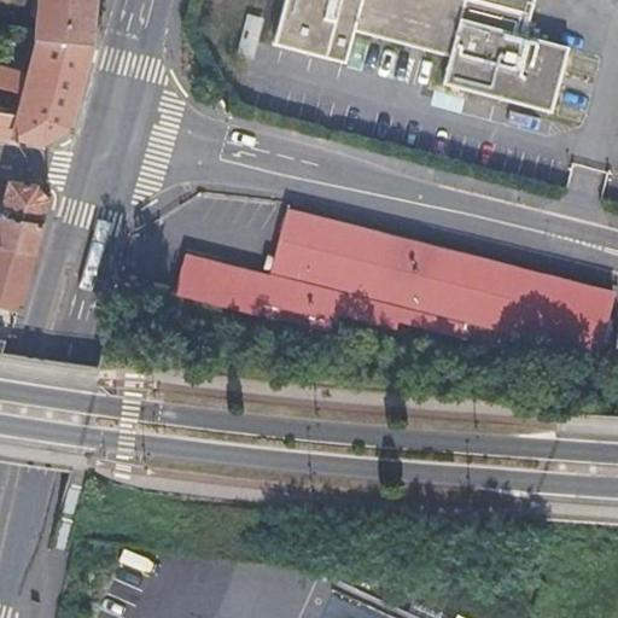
[(39,0),(35,40),(38,40),(88,44),(91,0),(39,0)]
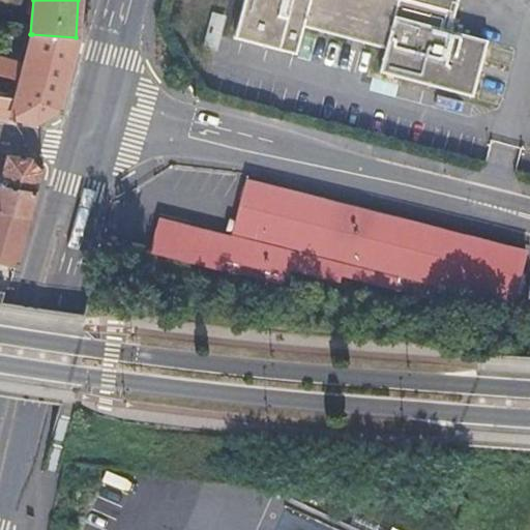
[(246,0),(237,40),(296,56),(304,29),(387,51),(382,74),(475,97),(491,40),(455,31),(463,0),(246,0)]
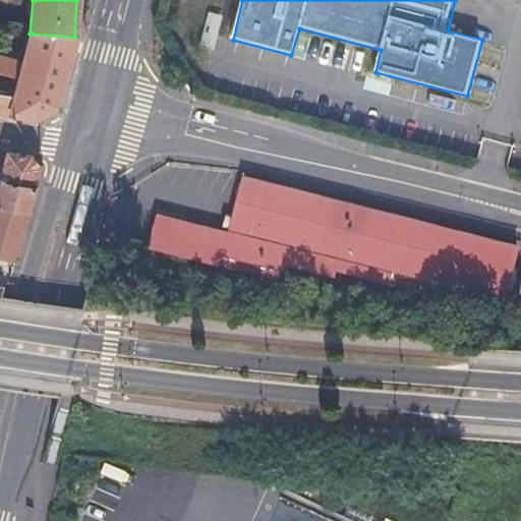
[(74,37),(32,34),(25,63),(0,57),(0,72),(20,78),(16,99),(0,97),(0,116),(12,119),(13,116),(37,119),(48,112),(58,106),(71,55),(75,37),(74,37)]
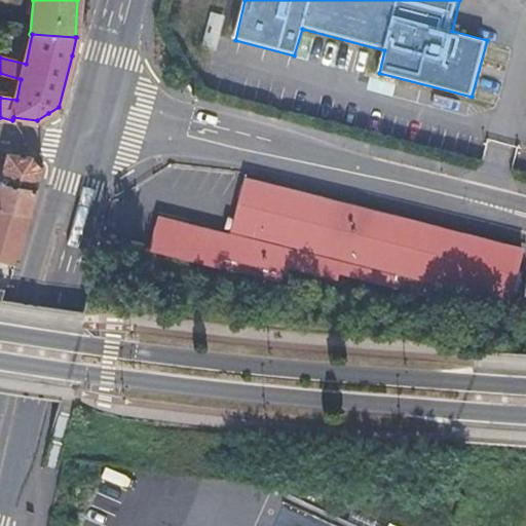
[(6,158),(0,157),(0,172),(2,173),(0,180),(0,210),(30,216),(42,170),(31,157),(6,154),(6,158)]
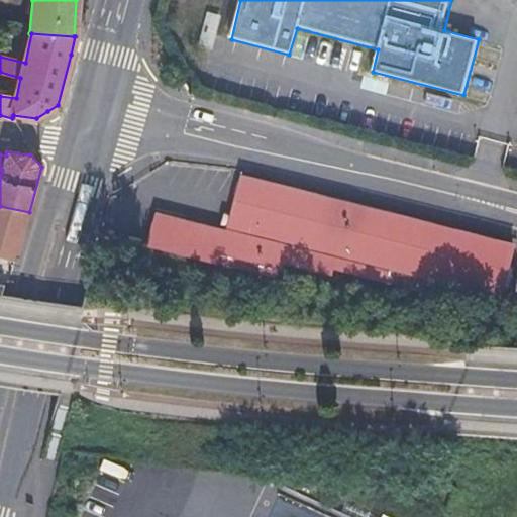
[(176,218),(168,251),(217,263),(219,253),(267,265),(279,268),(281,262),(332,274),(334,267),(386,279),(389,266),(491,293),(516,299),(516,272),(506,269),(513,243),(351,202),(240,174),(234,199),(226,231),(201,224),(176,218)]
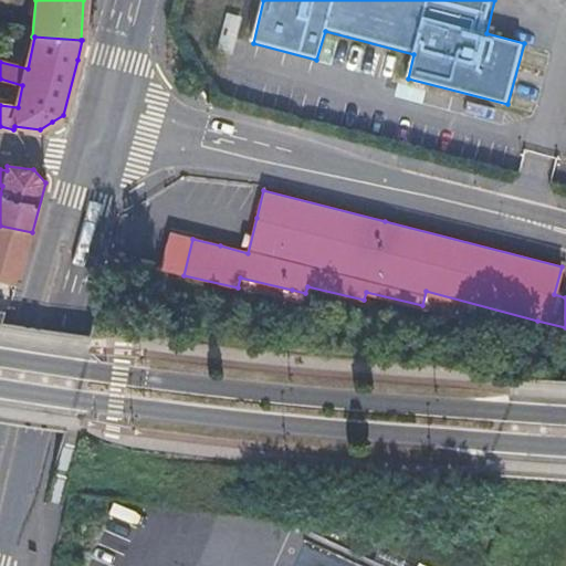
[(23,262),(32,232),(0,226),(0,287),(8,290),(10,283),(18,284),(23,262)]
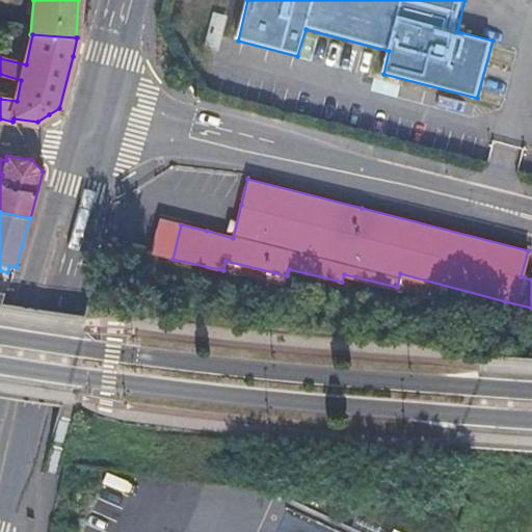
[(225,261),(223,270),(272,283),(274,272),(225,261)]
